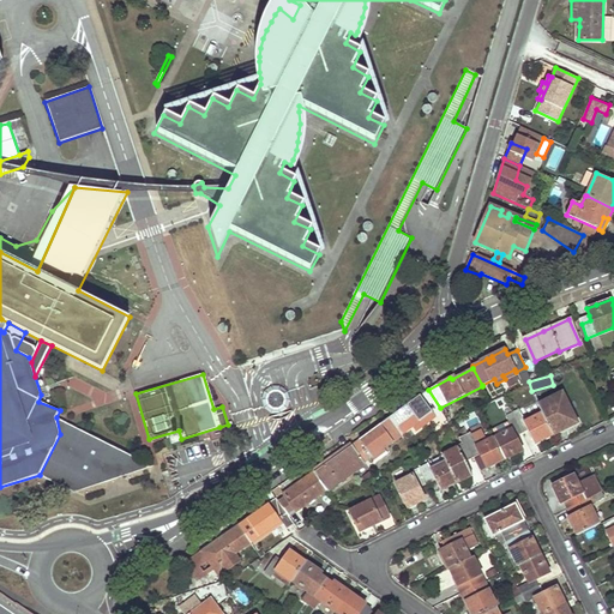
[(288,396),(286,392),(283,390),(281,387),(276,386),(271,387),(266,389),(263,392),(262,397),(260,401),(262,405),(264,409),(268,413),(271,414),(276,414),(280,414),(284,410),(287,407),(288,403),(289,399),(288,396)]
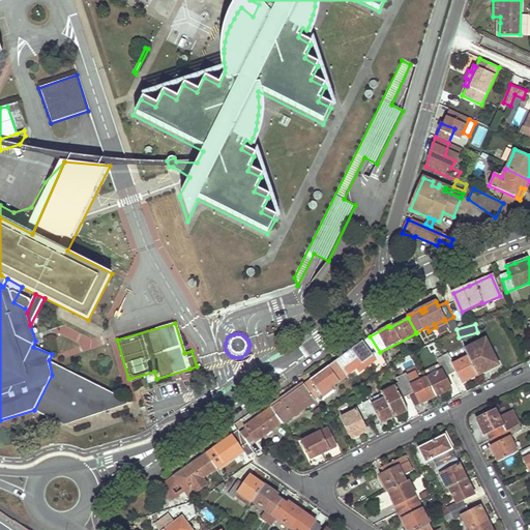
[(353,349),(336,360),(347,375),(356,369),(373,356),(375,359),(382,356),(380,352),(370,336),(353,349)]
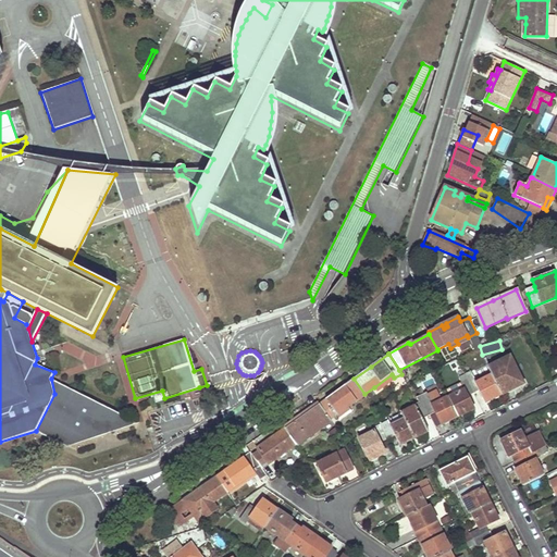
[(510,357),(489,368),(492,375),(502,394),(523,383),(510,357)]
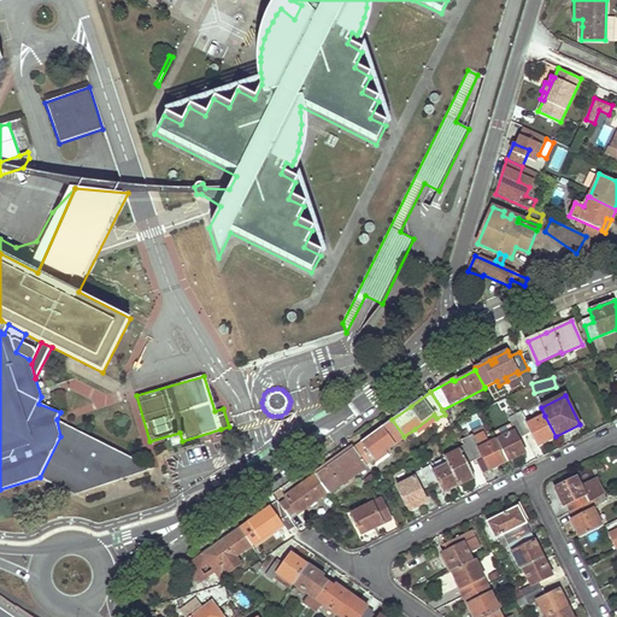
[(528,424),(522,412),(515,416),(518,422),(524,435),(532,432),(536,442),(546,438),(547,441),(556,436),(545,416),(528,424)]
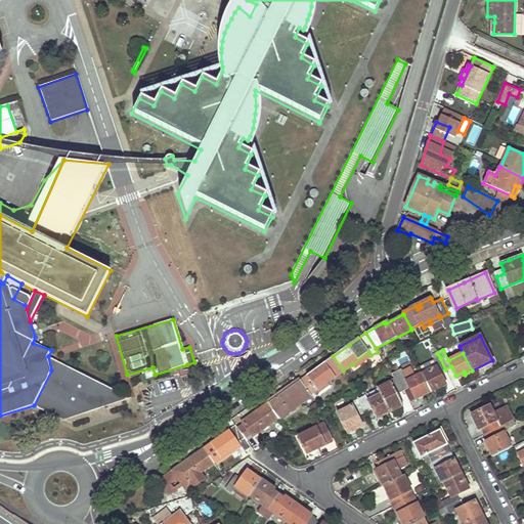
[(370,355),(368,352),(352,364),(354,366),(370,355)]
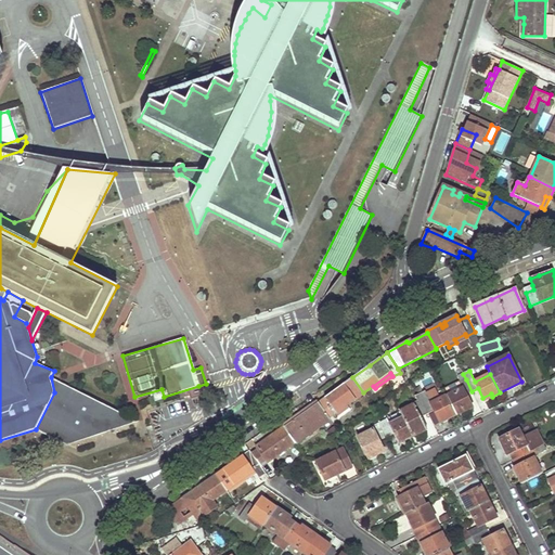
[(139,421),(51,377),(54,392),(36,429),(67,444),(139,421)]
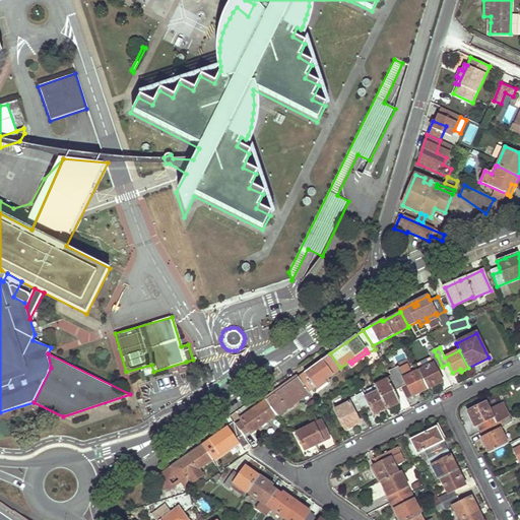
[(309,391),(309,392),(341,369),(340,368),(330,353),(311,368),(299,377),(309,391)]
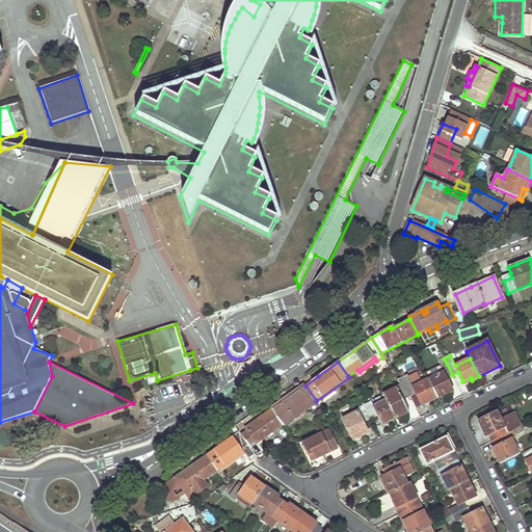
[(443,372),(428,380),(436,398),(445,394),(444,391),(451,388),(446,378),(452,375),(447,364),(440,367),(443,372)]
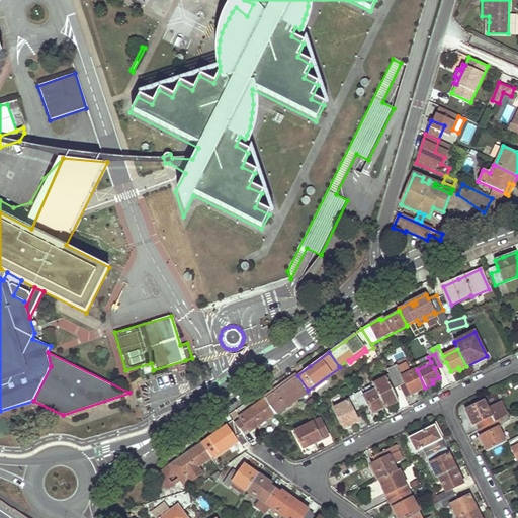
[(397,365),(391,368),(400,386),(406,383),(410,392),(417,389),(418,391),(425,387),(417,370),(417,369),(410,372),(406,364),(399,368),(397,365)]
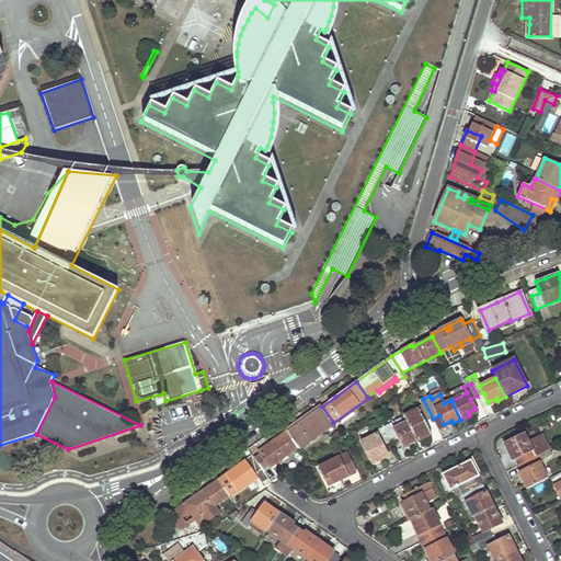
[(404,416),(408,423),(416,442),(431,434),(425,422),(433,419),(423,399),(420,400),(422,405),(418,408),(418,410),(404,416)]
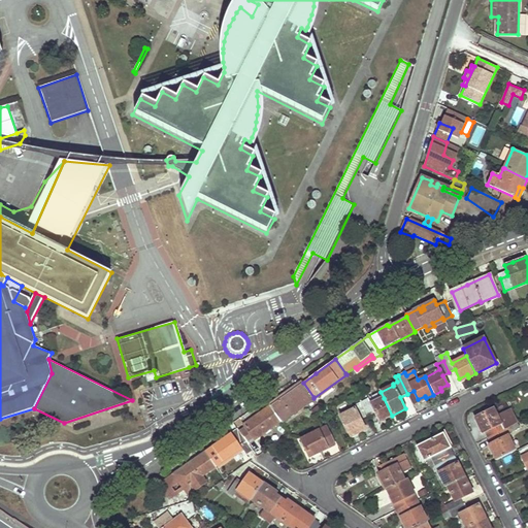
[(283,398),(270,406),(281,421),(314,397),(303,383),(287,395),(289,398),(285,401),(283,398)]
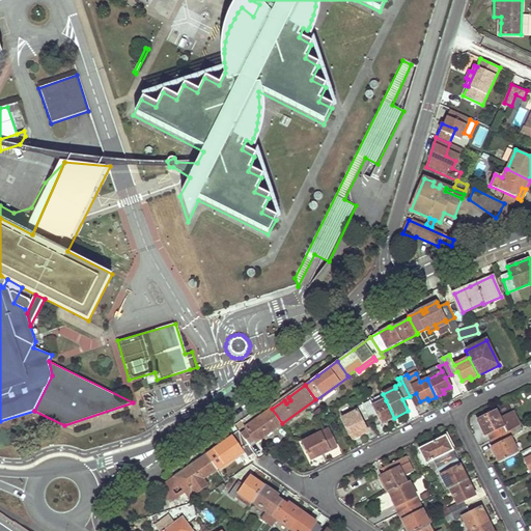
[(370,401),(362,406),(369,419),(376,415),(382,424),(394,418),(386,400),(372,407),(370,401)]
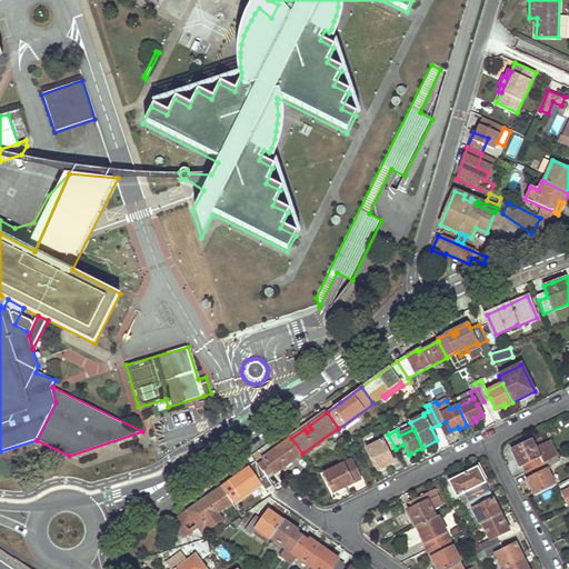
[(382,441),(367,449),(378,470),(393,462),(389,452),(396,449),(388,435),(381,438),(382,441)]
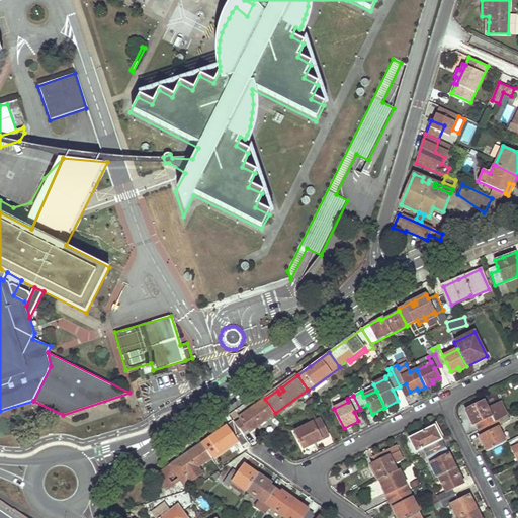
[(306,403),(309,408),(317,403),(313,398),(306,403)]
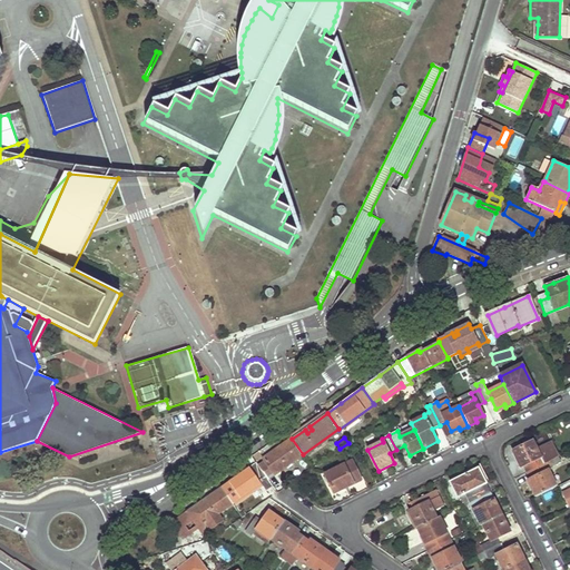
[(265,462),(259,467),(268,480),(304,455),(303,454),(292,439),(275,450),(264,459),(265,462)]
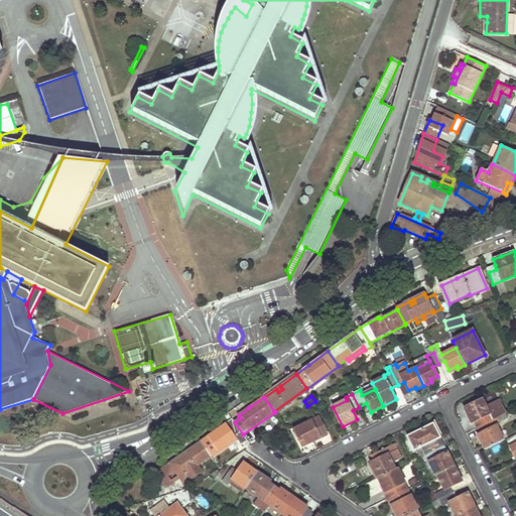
[(484,400),(466,409),(469,416),(472,415),(476,422),(479,428),(506,414),(500,402),(488,408),(484,400)]
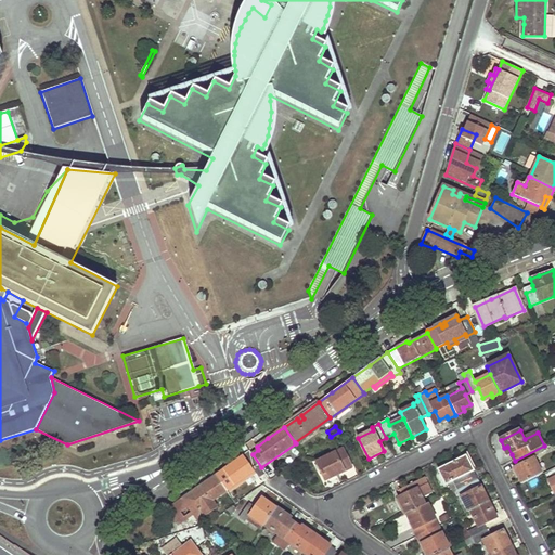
[(515,468),(523,485),(543,475),(536,459),(538,457),(537,455),(546,450),(544,446),(515,461),(518,467),(515,468)]
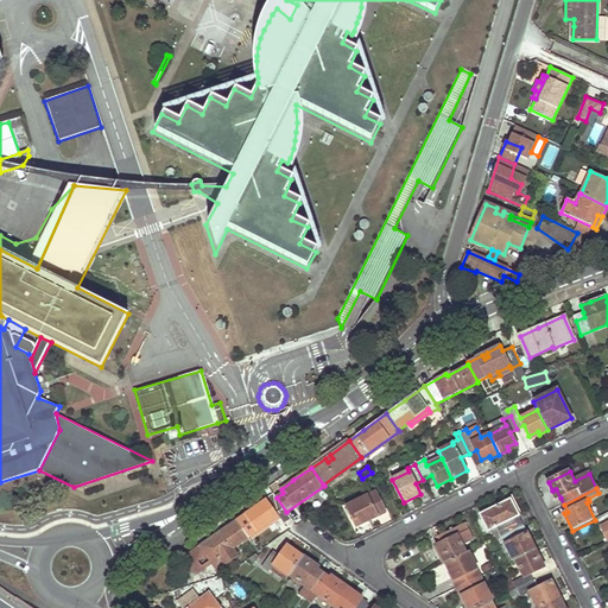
[(377,492),(347,507),(358,526),(386,512),(377,492)]
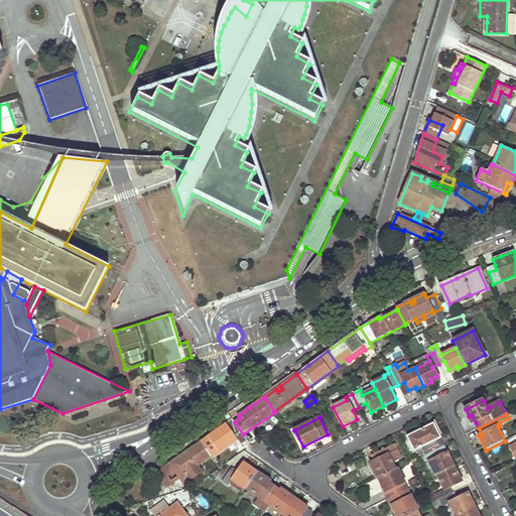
[(207,438),(201,442),(211,457),(236,438),(238,441),(240,445),(247,440),(243,434),(235,422),(233,420),(215,432),(217,434),(209,440),(207,438)]
